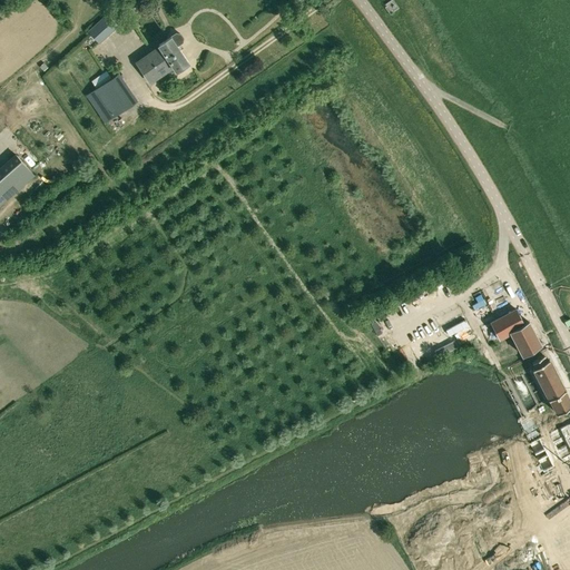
[(392,1),(385,6),(386,8),(384,9),(390,16),(399,10),(392,1)]
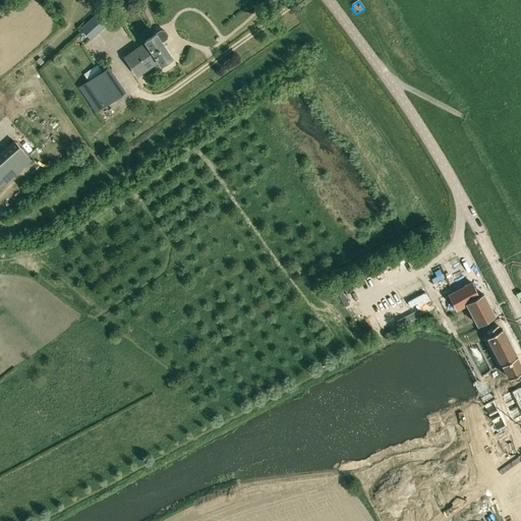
[(104,19),(101,15),(99,14),(81,30),(83,32),(90,39),(105,25),(101,21),(104,19)]
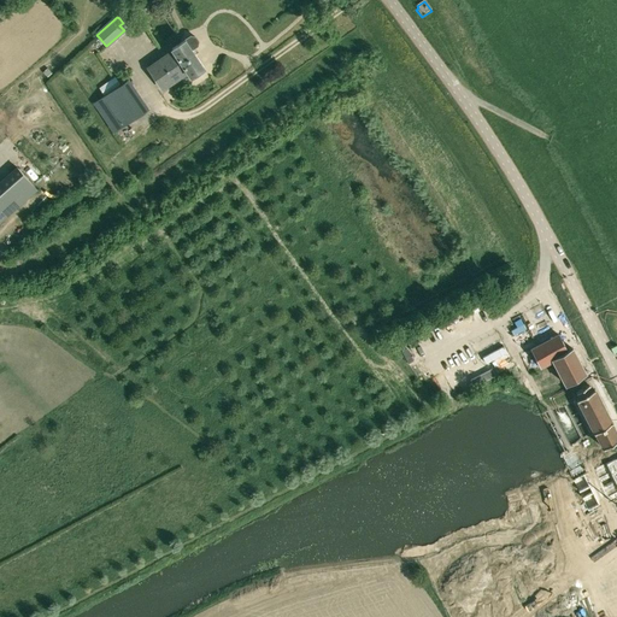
[(191,77),(204,69),(193,51),(198,48),(199,43),(195,37),(191,37),(172,50),(146,68),(163,92),(188,74),(191,77)]
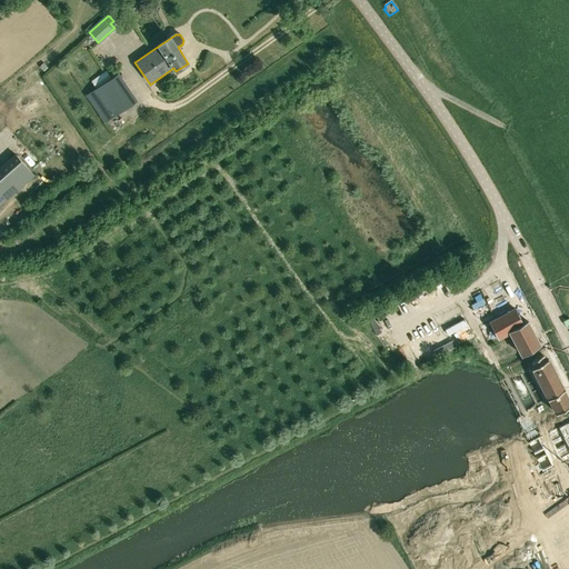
[(106,122),(130,106),(111,79),(87,96),(106,122)]
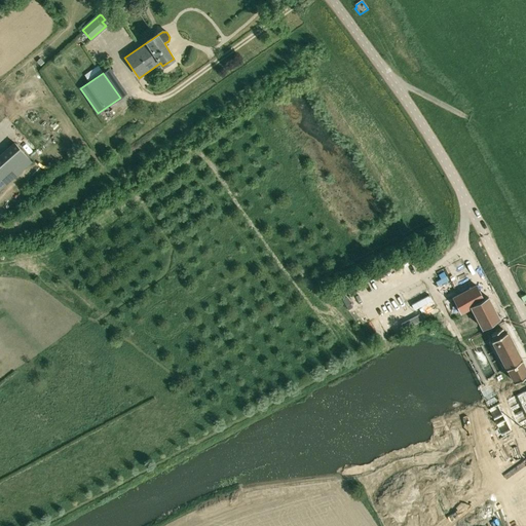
[(0,190),(32,162),(14,143),(0,155),(0,190)]
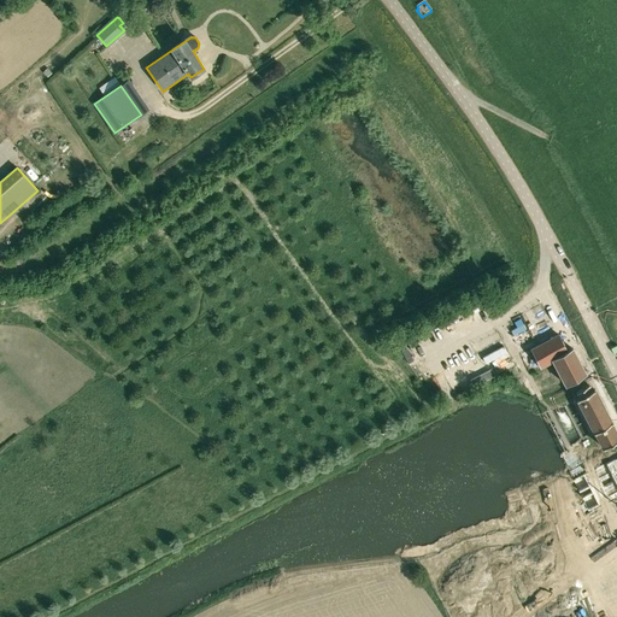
[(440,341),(452,335),(450,329),(438,334),(440,341)]
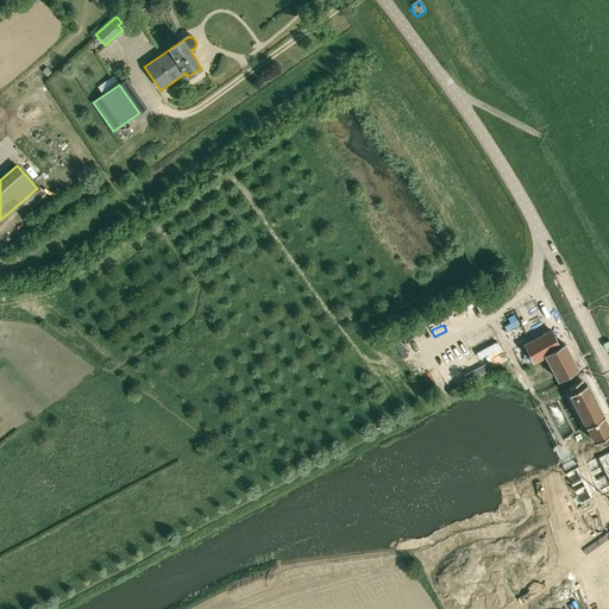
[(546,355),(560,347),(552,331),(523,345),(533,363),(546,357),(546,355)]
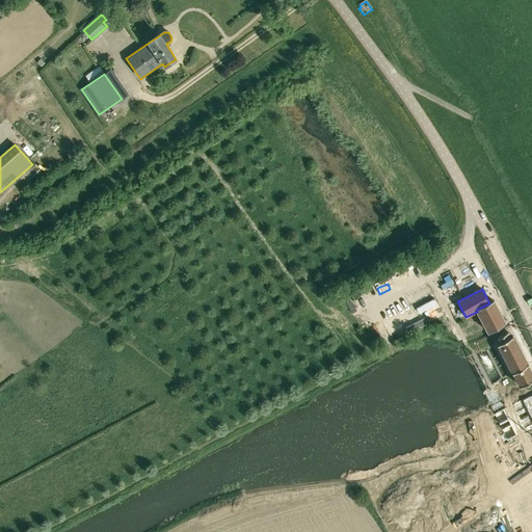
[(361,292),(364,301),(372,298),(369,290),(361,292)]
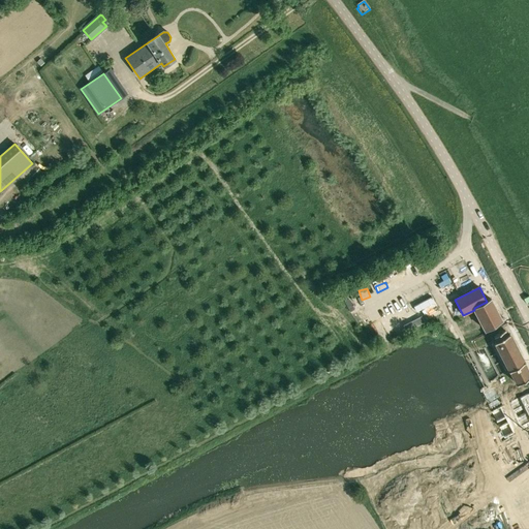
[(474,308),(474,310),(485,330),(491,327),(492,328),(497,325),(496,324),(501,321),(491,300),(487,302),(474,308)]
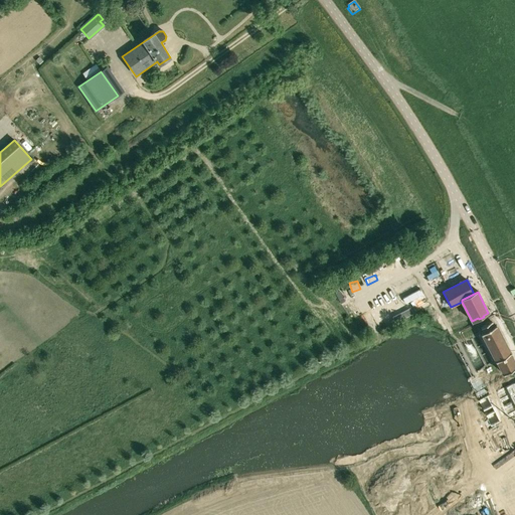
[(349,313),(357,308),(350,299),(343,304),(349,313)]
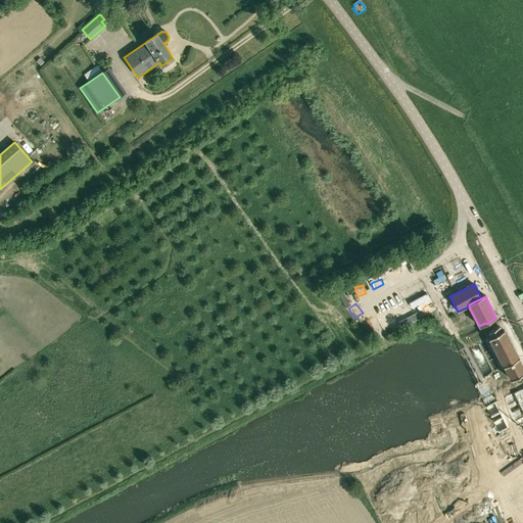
[(408,318),(399,321),(403,328),(411,324),(408,318)]
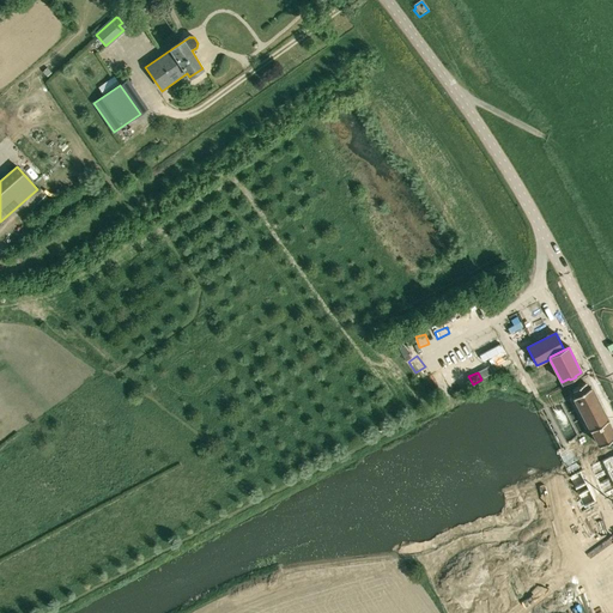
[(457,395),(447,377),(439,381),(450,400),(457,395)]
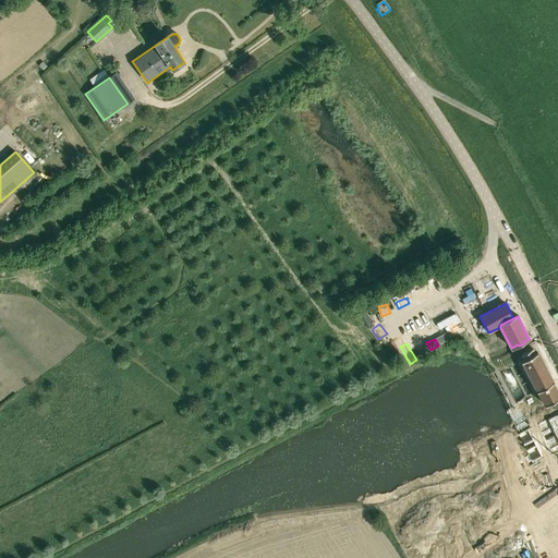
[(521,356),(523,360),(522,361),(537,391),(538,391),(546,404),(557,398),(557,393),(553,384),(554,384),(537,353),(536,354),(534,350),(521,356)]
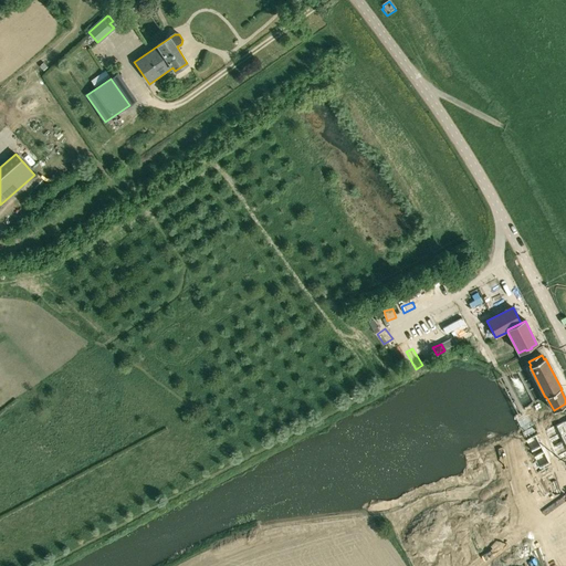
[(565,416),(555,421),(565,442),(565,416)]
